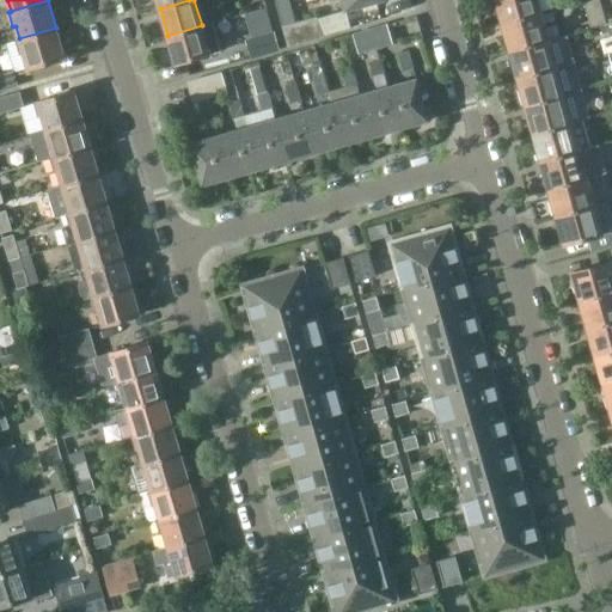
[(275,0),(282,28),(295,24),(288,0),(275,0)]
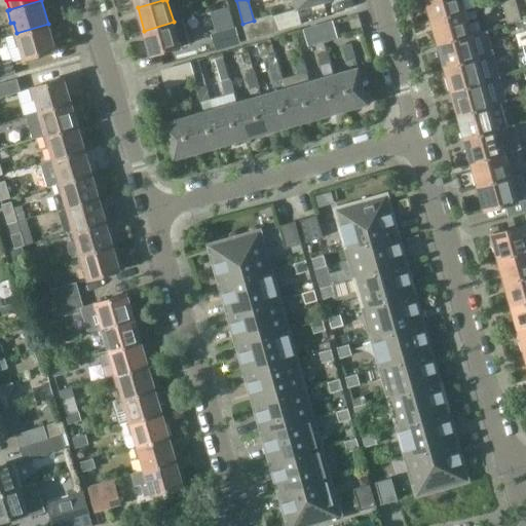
[(294,0),(297,9),(328,0),(294,0)]
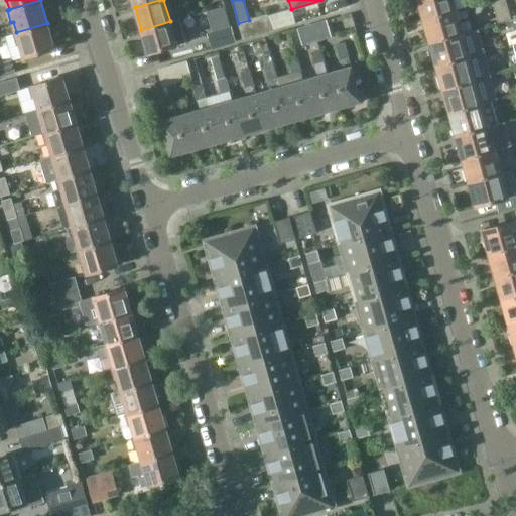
[(418,0),(424,19),(455,10),(452,0),(418,0)]
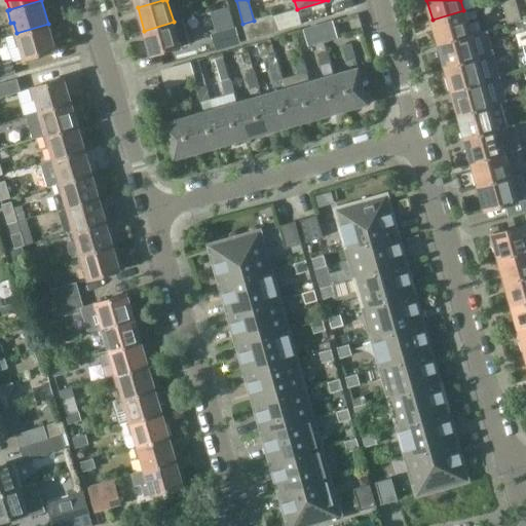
[(230,7),(216,11),(222,33),(236,29),(230,7)]
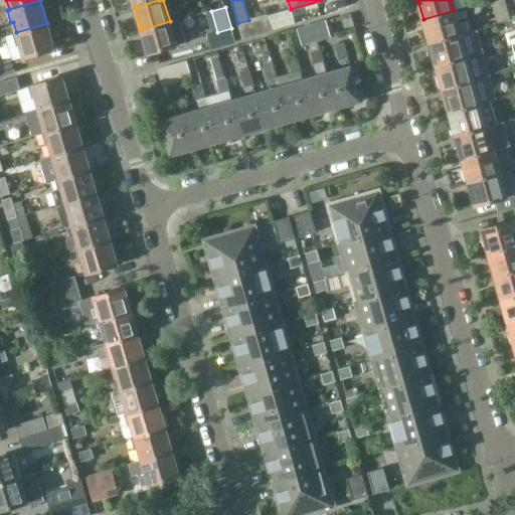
[(423,19),(431,42),(461,34),(454,10),(423,19)]
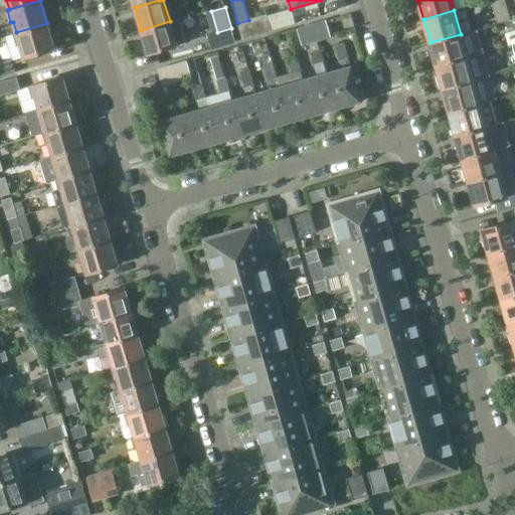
[(237,23),(242,40),(272,32),(268,15),(248,20),(237,23)]
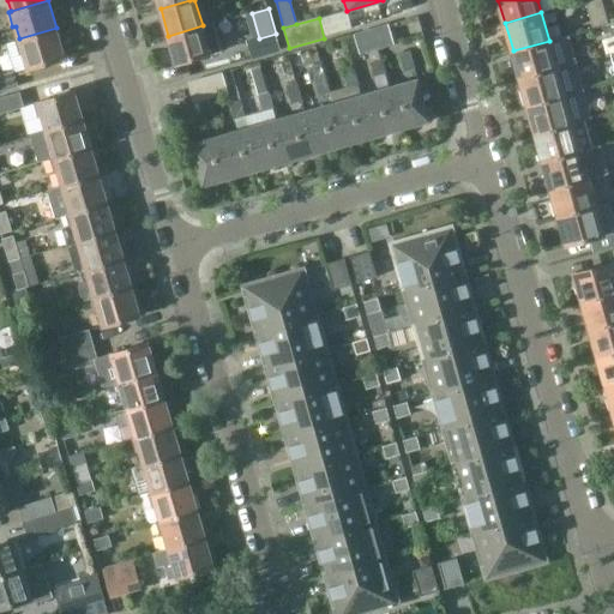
[(214,23),(203,25),(168,36),(176,64),(222,50),(214,23)]
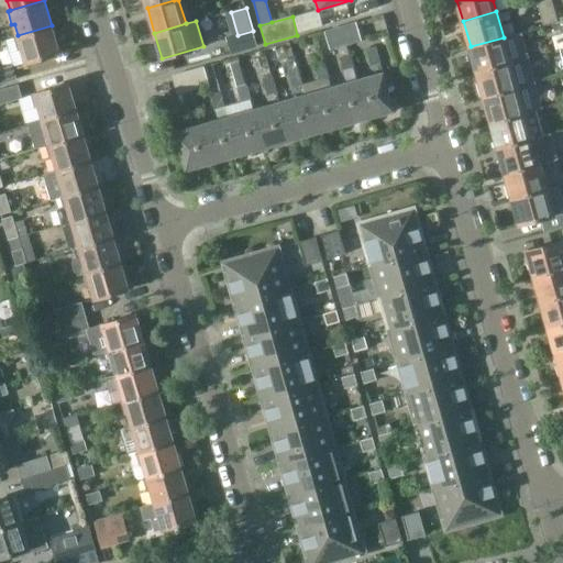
[(356,23),(327,32),(331,48),(361,40),(356,23)]
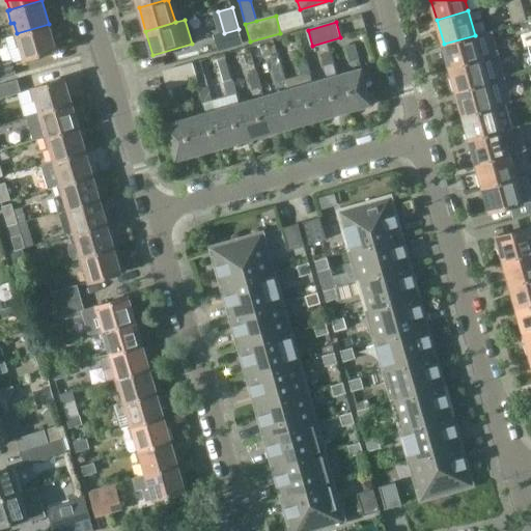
[(21,46),(24,59),(56,50),(49,24),(17,33),(14,34),(18,47),(21,46)]
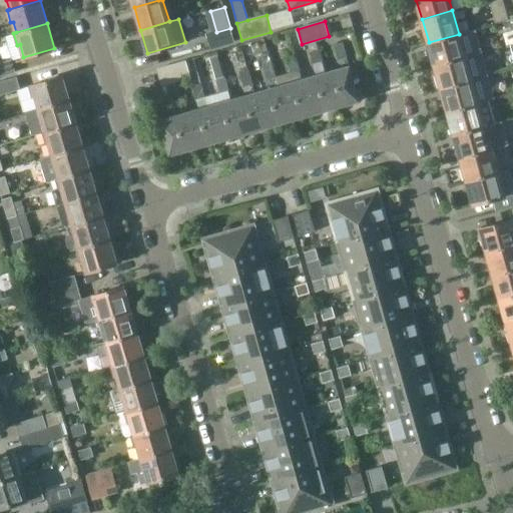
[(206,35),(210,49),(234,42),(230,28),(216,32),(206,35)]
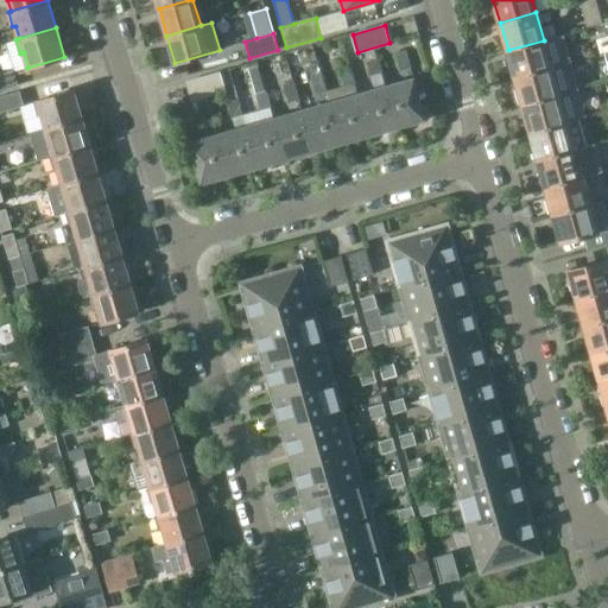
[(544,40),(508,50),(515,77),(552,68),(550,59),(552,59),(553,55),(552,49),(549,45),(545,45),(544,40)]
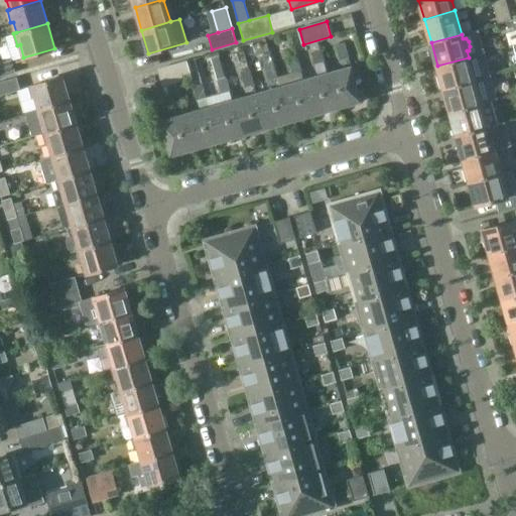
[(341,60),(349,57),(345,44),(337,46),(341,60)]
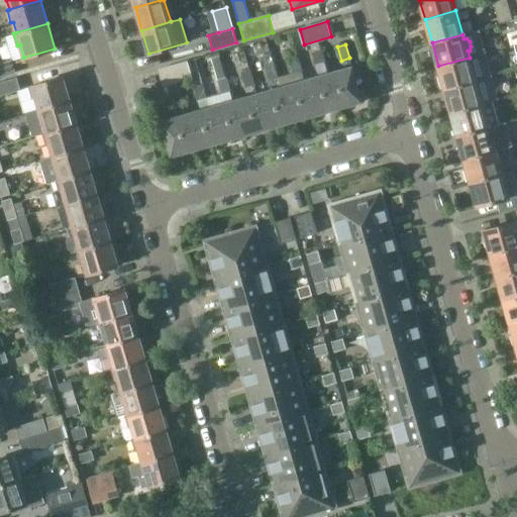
[(322,50),(313,54),(317,67),(326,65),(322,50)]
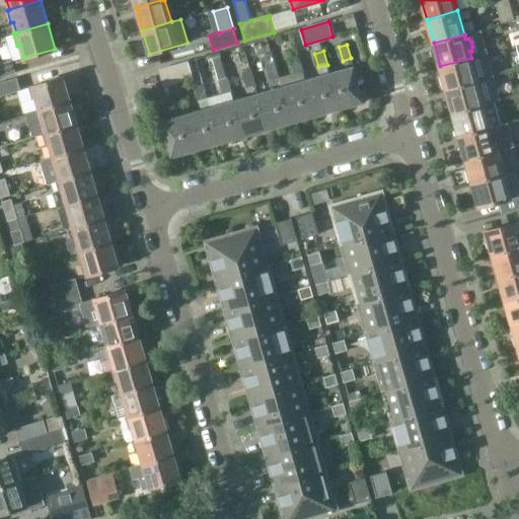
[(304,72),(299,57),(290,60),(295,75),(304,72)]
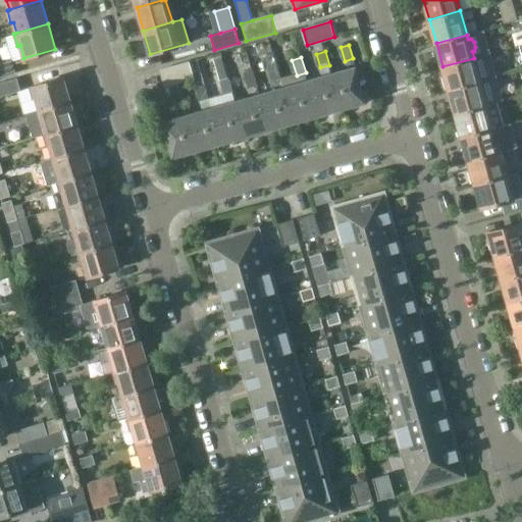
[(442,66),(449,90),(480,82),(474,58),(442,66)]
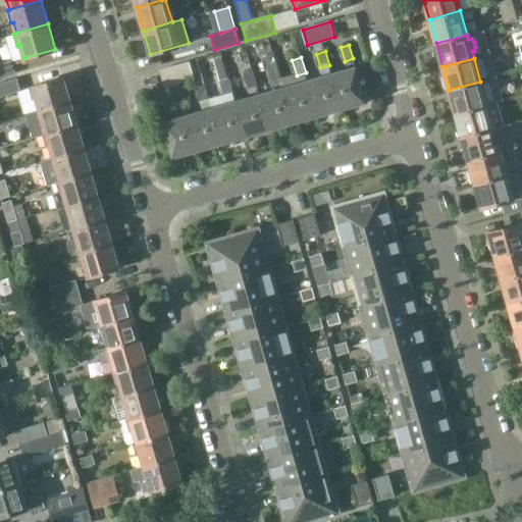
[(0,64),(0,76),(14,73),(11,61),(0,64)]
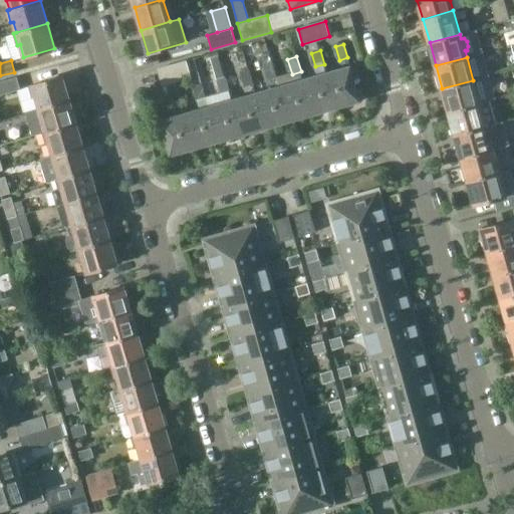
[(190,77),(185,62),(159,69),(163,84),(167,83),(176,81),(190,77)]
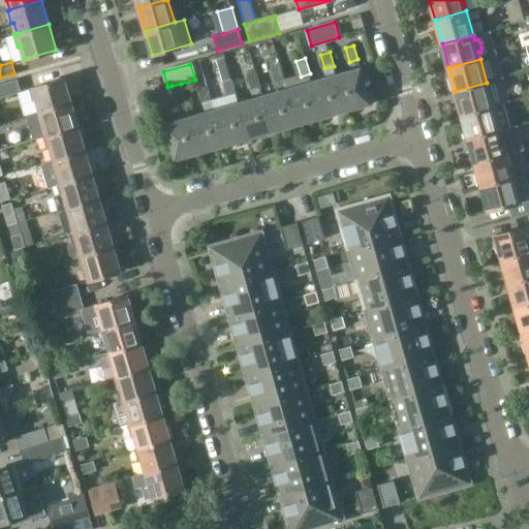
[(285,81),(284,79),(281,65),(272,68),(275,81),(276,84),(285,81)]
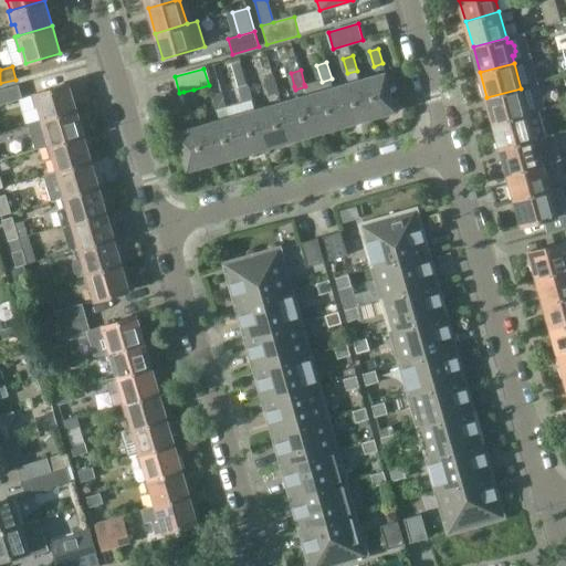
[(386,73),(385,73),(360,81),(371,118),(397,112),(386,73)]
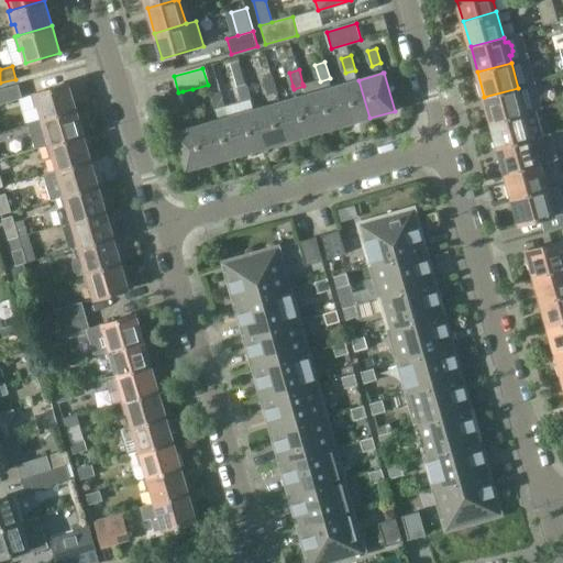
[(267,97),(277,94),(273,77),(263,80),(267,97)]
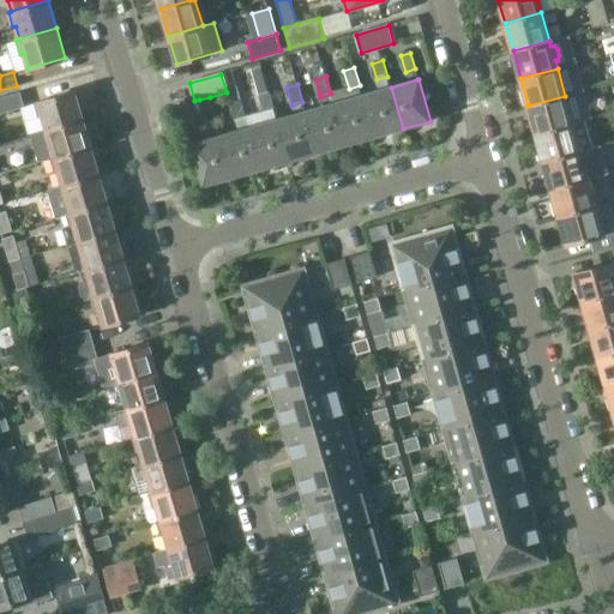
[(374,137),(403,128),(391,88),(362,95),(374,137)]
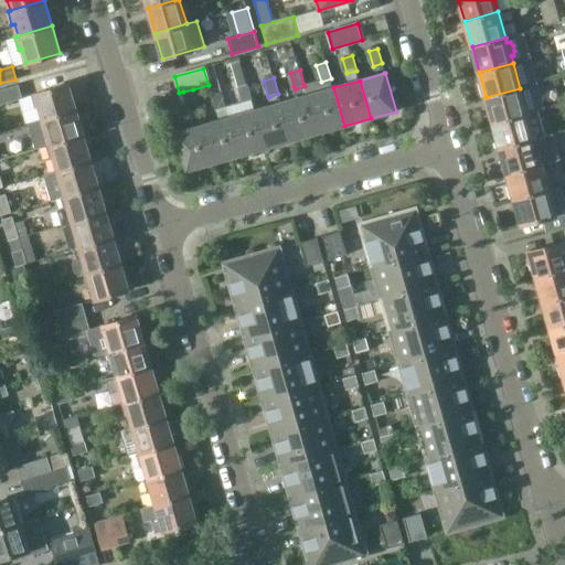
[(41,119),(76,109),(70,84),(33,95),(35,106),(36,105),(41,119)]
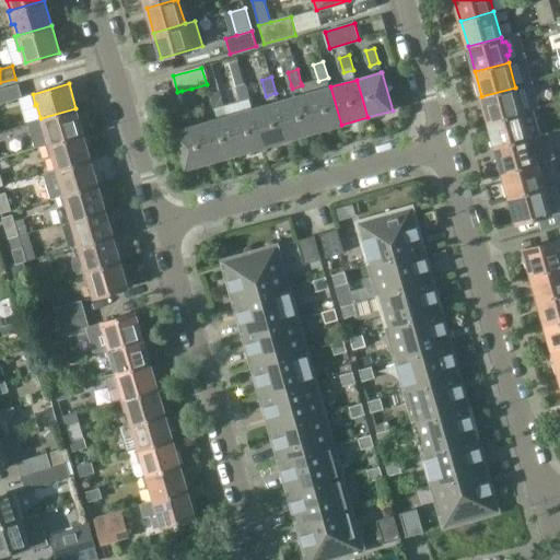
[(235,88),(240,102),(251,100),(246,84),(235,88)]
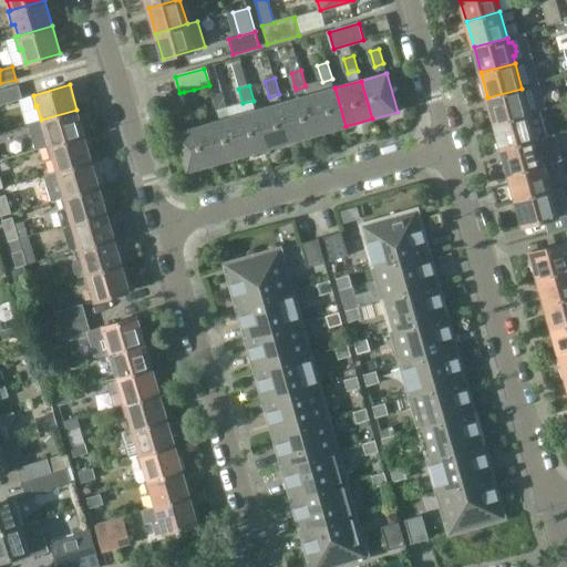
[(0,104),(21,99),(18,86),(0,91),(0,104)]
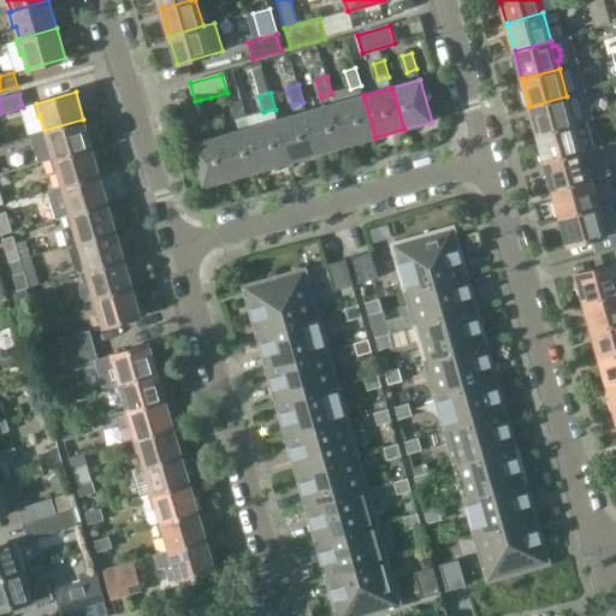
[(347,146),(375,137),(363,95),(335,104),(347,146)]
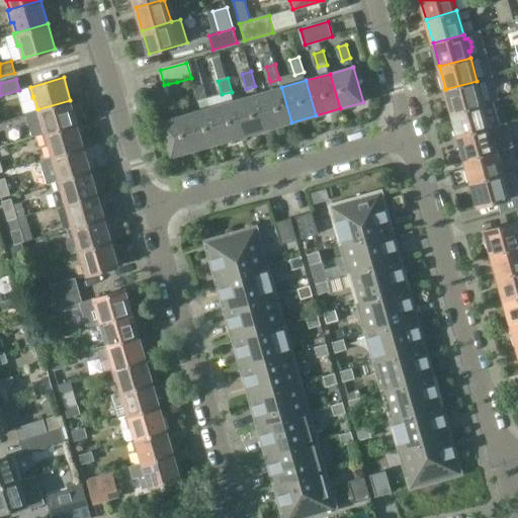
[(477,81),(445,89),(452,114),(484,105),(477,81)]
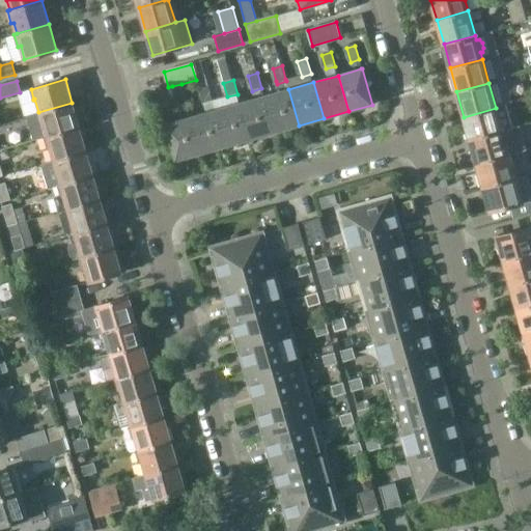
[(182,84),(172,86),(182,120),(191,117),(182,84)]
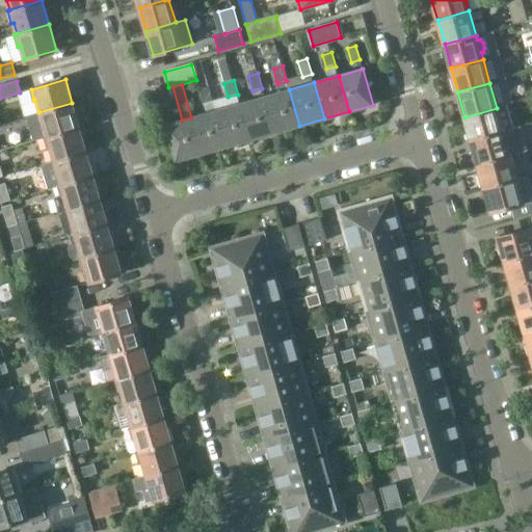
[(213,101),(209,86),(200,89),(204,104),(213,101)]
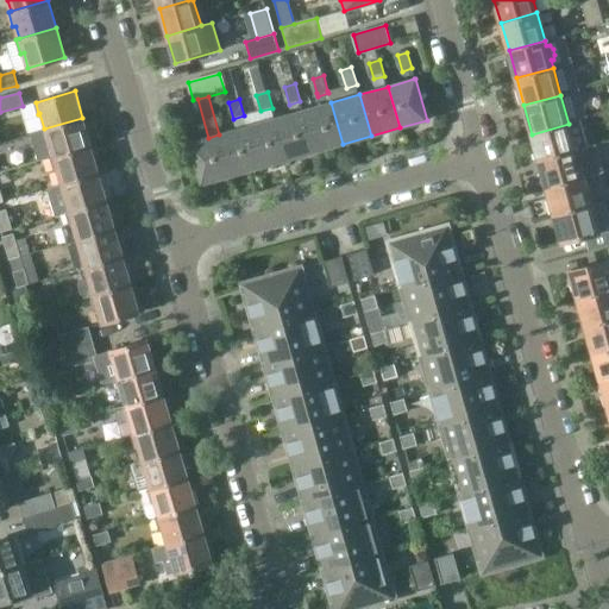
[(331,102),(303,111),(315,151),(343,144),(331,102)]
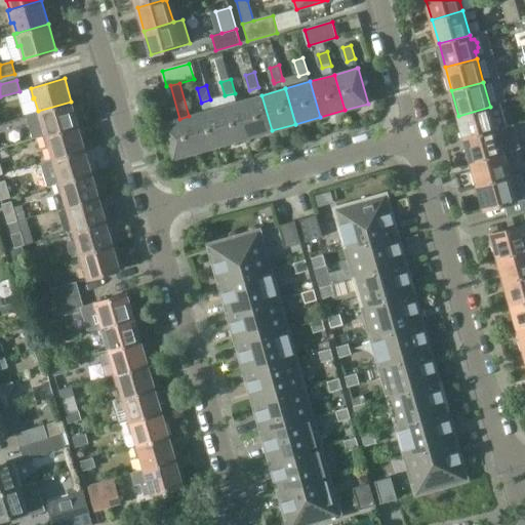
[(237,102),(235,93),(225,95),(228,105),(213,109),(224,145),(247,137),(237,102)]
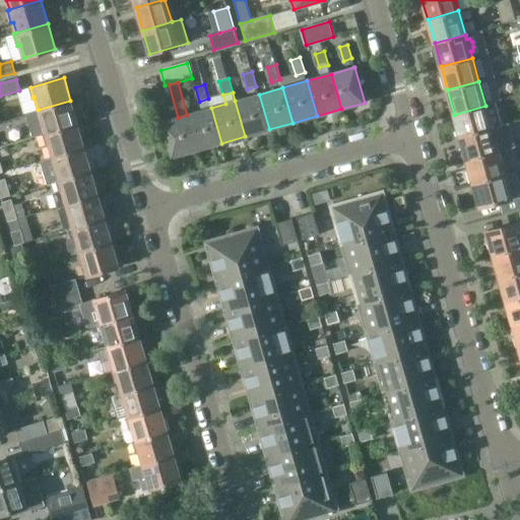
[(269,129),(259,94),(235,101),(245,136),(269,129)]
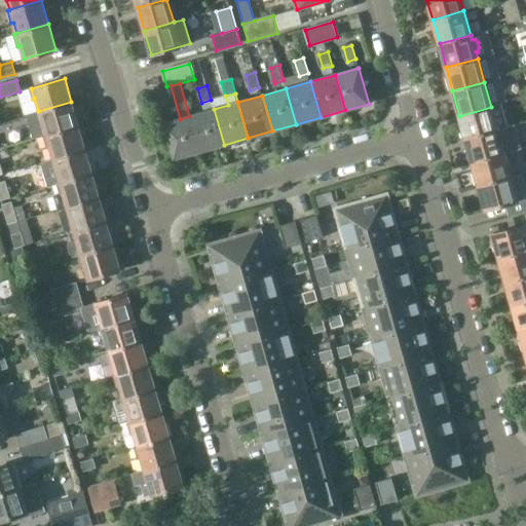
[(201,103),(203,112),(189,116),(199,152),(224,145),(214,109),(211,100),(201,103)]
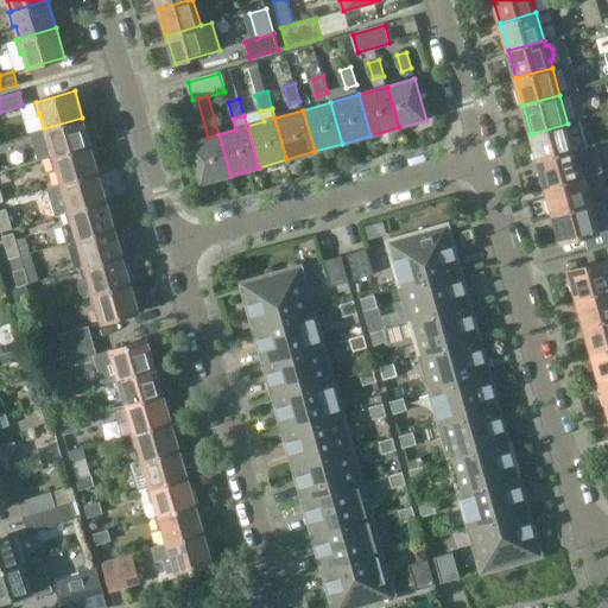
[(48,141),(52,156),(90,145),(82,118),(44,128),(42,128),(45,143),(48,141)]
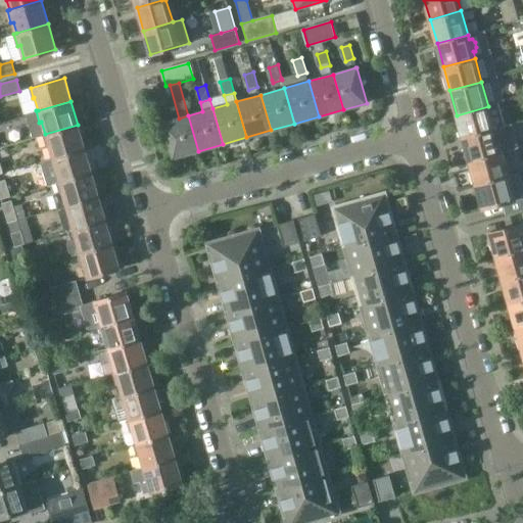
[(497,104),(488,106),(457,115),(464,139),(494,130),(505,128),(497,104)]
